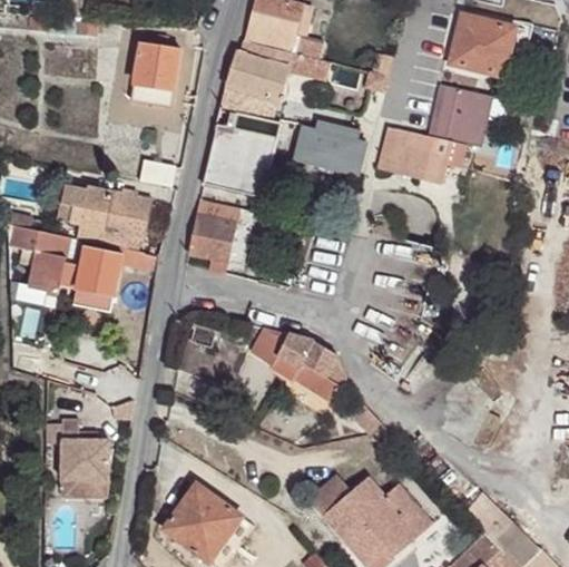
[(304,2),(295,0),(254,0),(244,38),(292,50),(300,52),(319,58),(324,38),(304,33),(296,31),(304,2)]
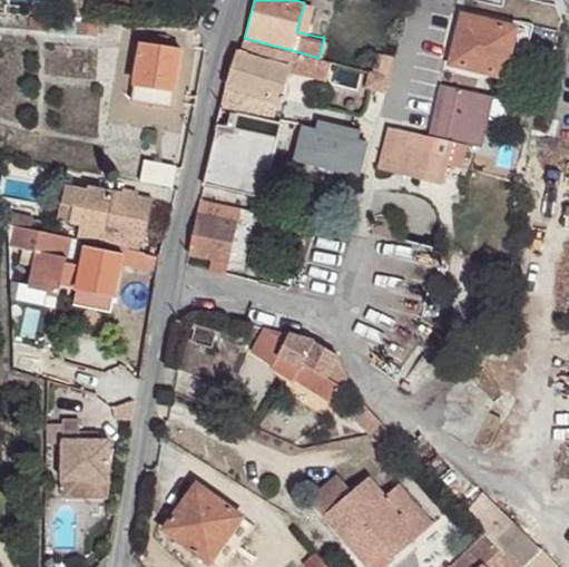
[(312,5),(304,2),(296,31),(304,33),(312,5)]
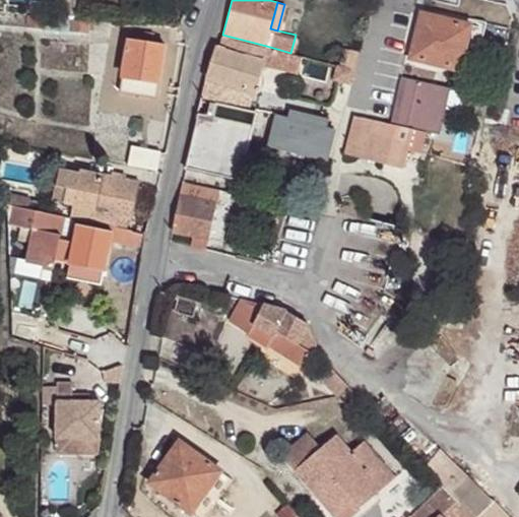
[(470,22),(420,11),(409,56),(459,68),(470,22)]
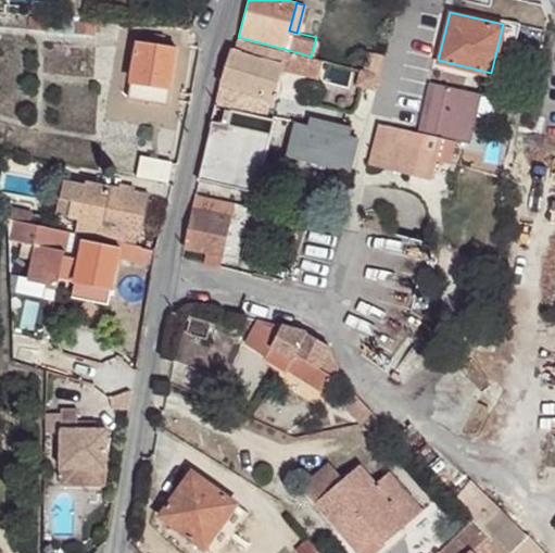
[(491,73),(490,80),(504,84),(519,21),(504,17),(503,24),(491,73)]
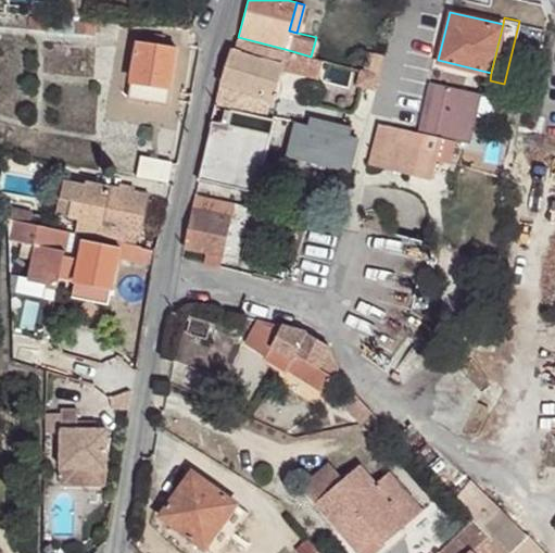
[(92,24),(76,23),(75,34),(91,35),(92,24)]
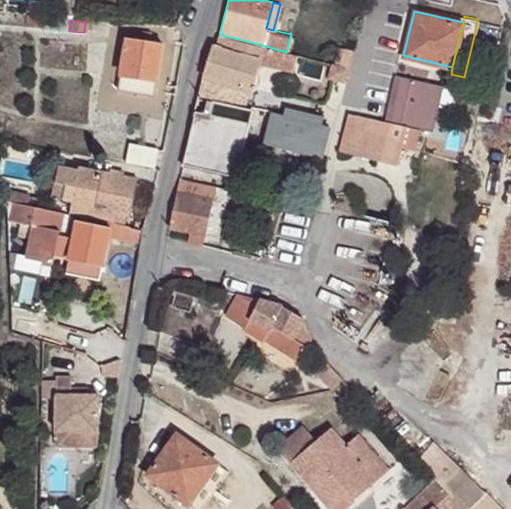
[(139,41),(128,39),(119,91),(153,96),(160,44),(149,43),(150,33),(141,31),(139,41)]
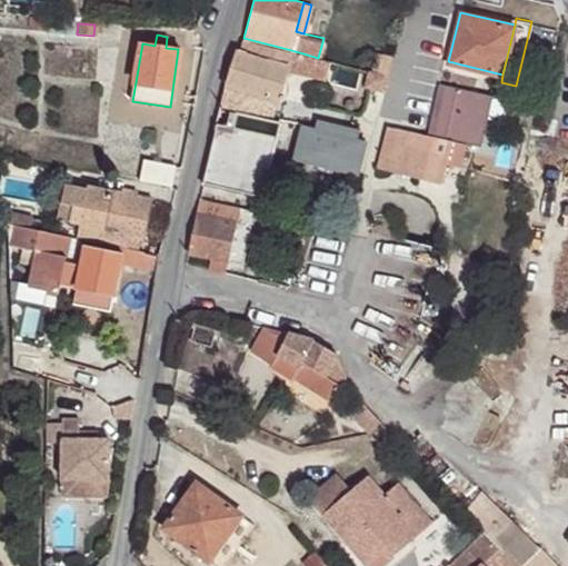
[(240,50),(236,49),(225,85),(279,100),(282,98),(285,93),(287,91),(287,87),(287,83),(285,77),(291,50),(243,38),(240,50)]
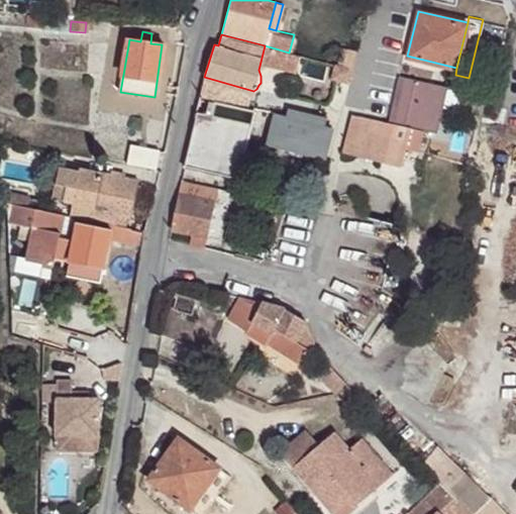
[(356,49),(347,47),(342,66),(350,68),(356,49)]
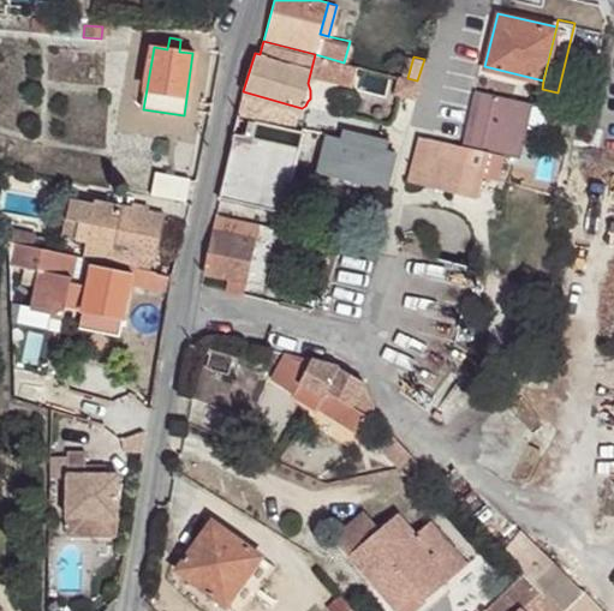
[(477,90),(464,147),(502,156),(518,160),(531,103),(477,90)]
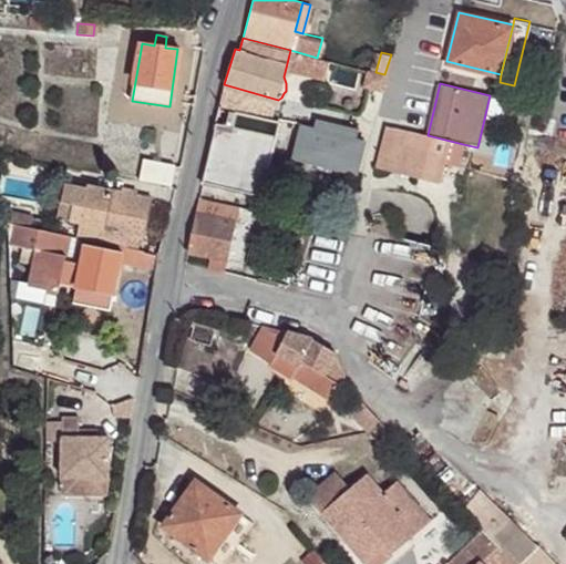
[(226,124),(216,122),(203,178),(259,192),(276,122),(229,110),(226,124)]
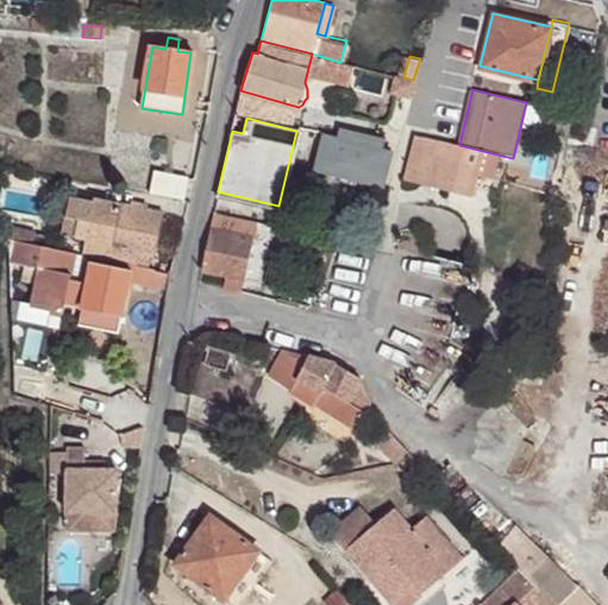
[(337,136),(323,132),(314,168),(382,184),(392,150),(381,147),(383,138),(339,127),(337,136)]
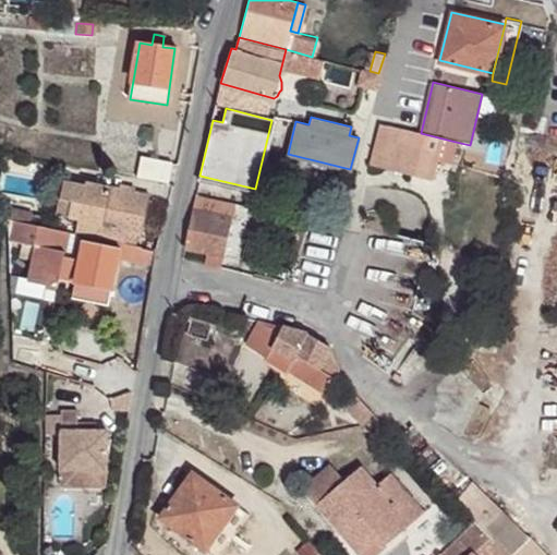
[(421,133),(379,122),(370,163),(433,178),(437,159),(451,161),(456,142),(421,133)]
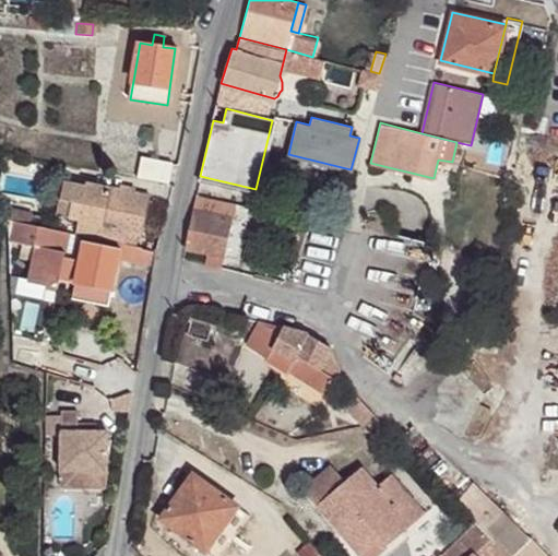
[(142,156),(138,177),(169,182),(174,162),(142,156)]
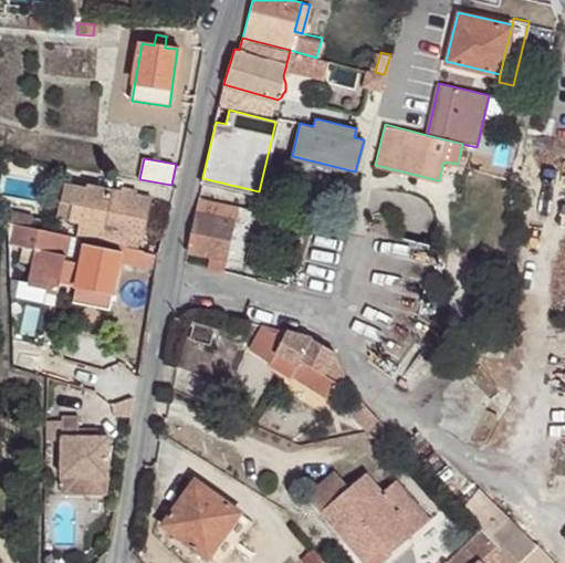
[(84,193),(77,222),(75,233),(127,242),(129,235),(143,238),(150,199),(85,187),(84,193)]
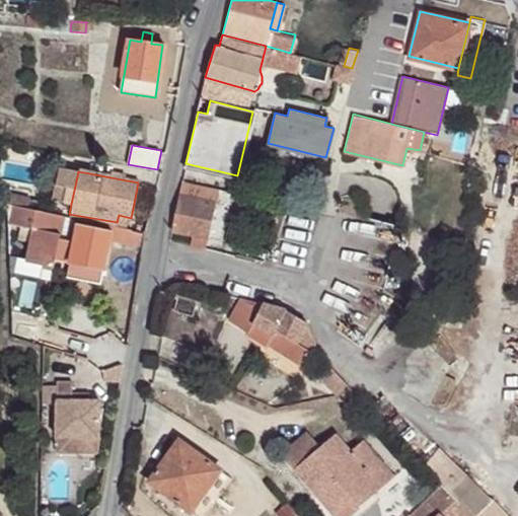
[(52,200),(71,204),(77,176),(57,172),(52,200)]
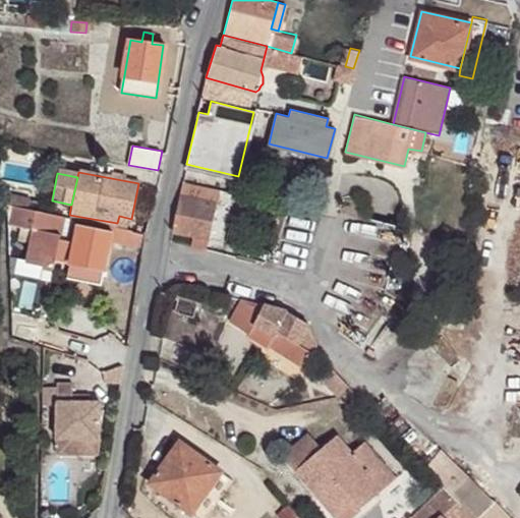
[(192,235),(208,237),(210,238),(213,222),(217,203),(220,188),(183,180),(172,230),(192,235)]
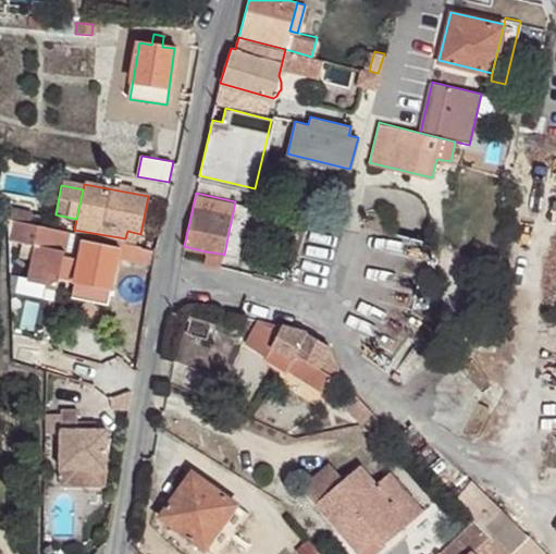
[(8,219),(29,224),(32,211),(11,207),(8,219)]
